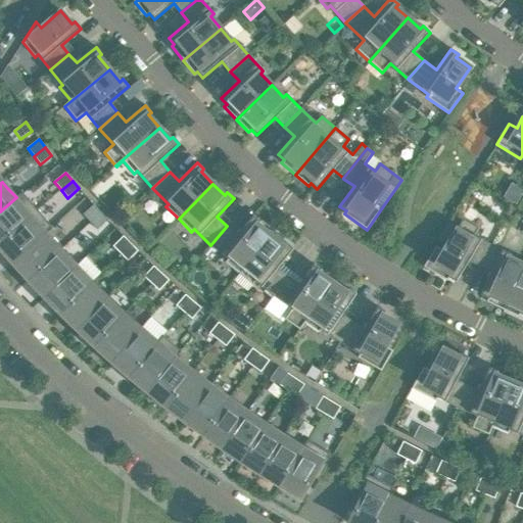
[(0,242),(37,209),(22,192),(16,197),(0,211),(0,242)]
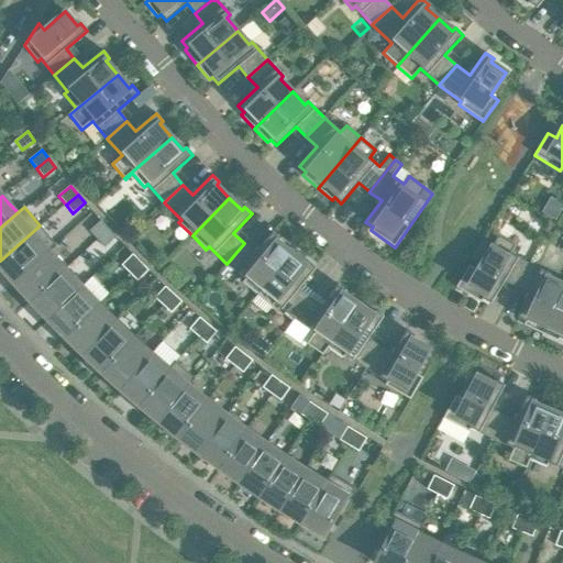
[(97,239),(108,229),(101,220),(89,231),(97,239)]
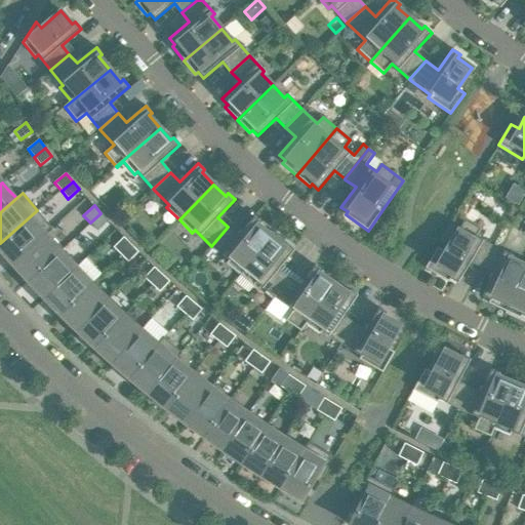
[(11,266),(46,234),(52,229),(37,210),(0,243),(0,246),(4,251),(1,254),(11,266)]
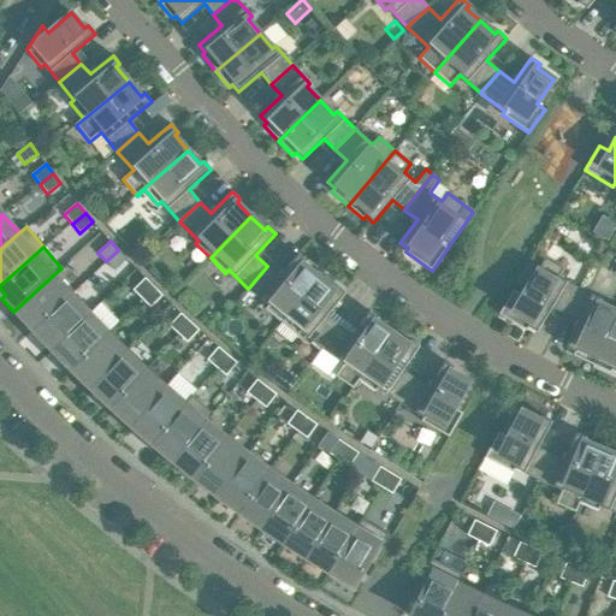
[(114,271),(126,259),(118,250),(106,261),(114,271)]
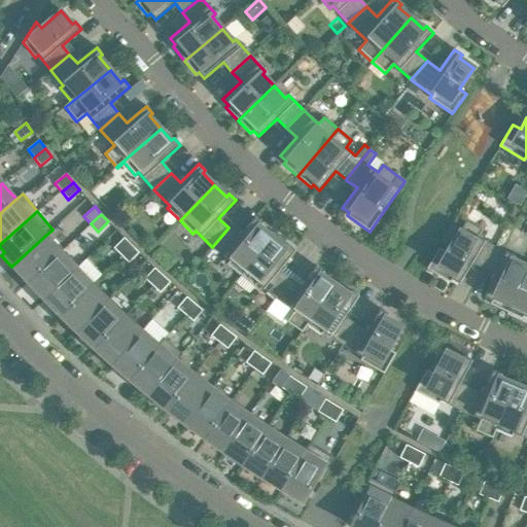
[(241,276),(273,237),(259,226),(262,223),(255,217),(239,237),(229,227),(212,247),(230,261),(227,265),(241,276)]
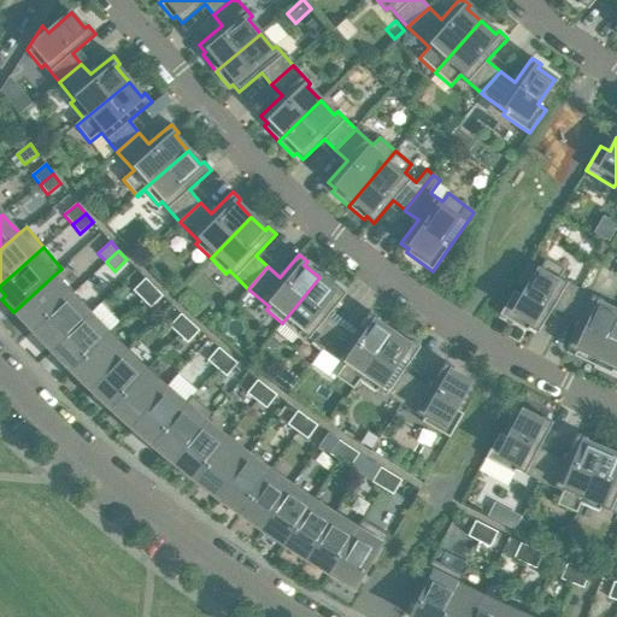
[(566,315),(580,289),(559,277),(564,269),(546,258),(545,258),(546,259),(523,297),(513,291),(499,315),(527,331),(529,328),(538,333),(552,307),(566,315)]
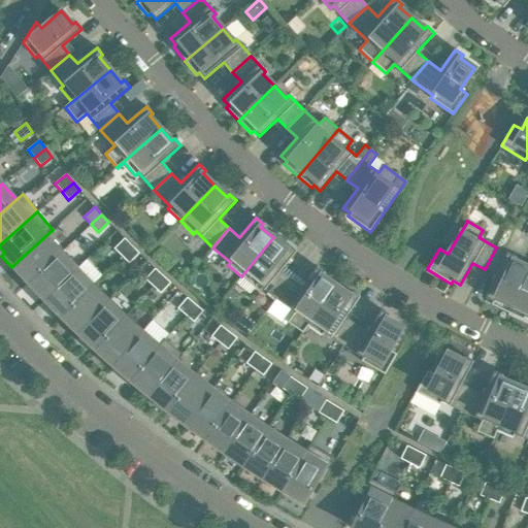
[(29,282),(61,251),(46,235),(11,267),(21,277),(24,274),(29,282)]
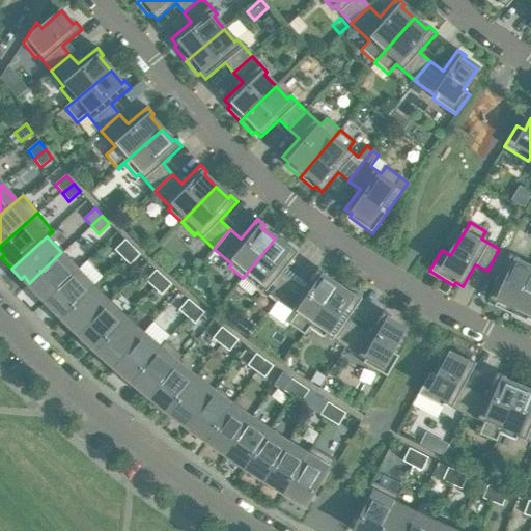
[(281,272),(298,252),(290,246),(287,249),(275,239),(243,278),(257,289),(259,286),(278,301),(292,281),(281,272)]
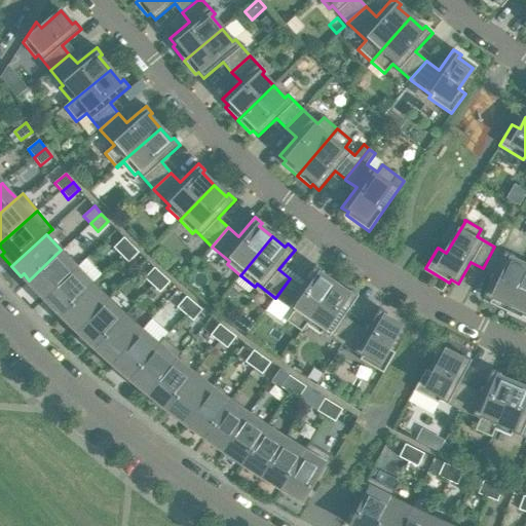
[(121,255),(132,245),(124,237),(114,248),(121,255)]
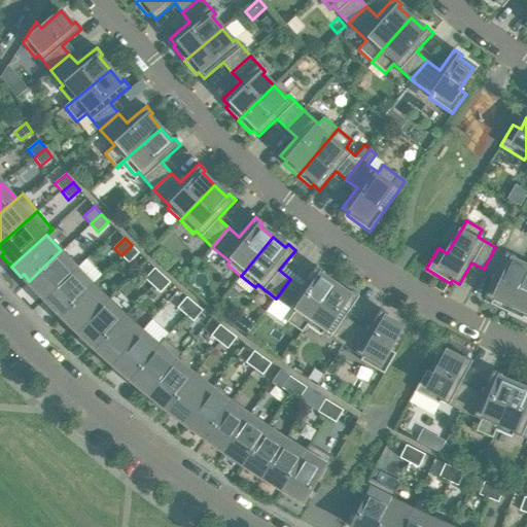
[(129,262),(139,253),(132,245),(121,255),(129,262)]
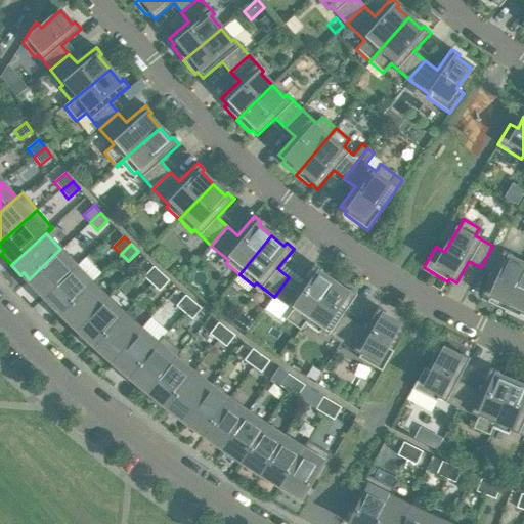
[(504,310),(523,266),(523,265),(510,258),(511,255),(492,246),(481,267),(492,272),(481,296),(488,299),(487,302),(504,310)]
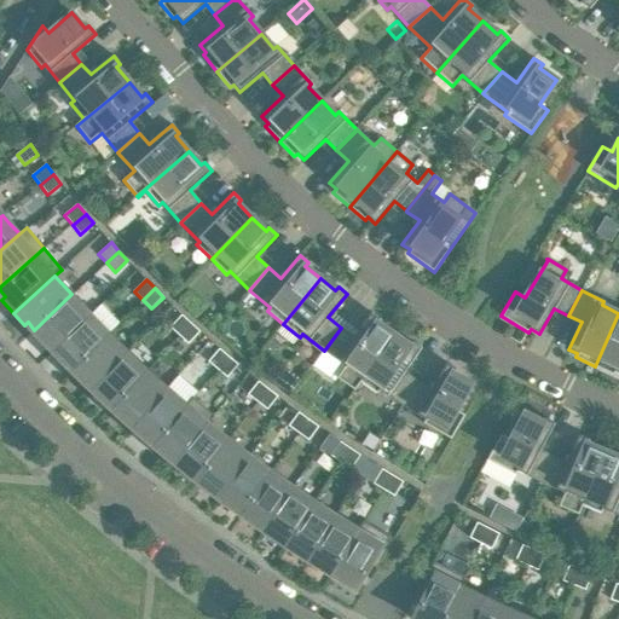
[(51,353),(90,314),(86,311),(71,294),(34,330),(42,337),(39,341),(51,353)]
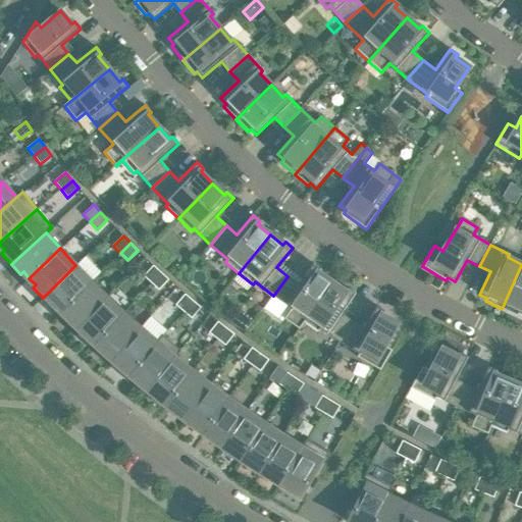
[(299,329),(332,281),(318,272),(320,269),(313,263),(299,284),(288,276),(273,296),(291,309),(284,319),(299,329)]
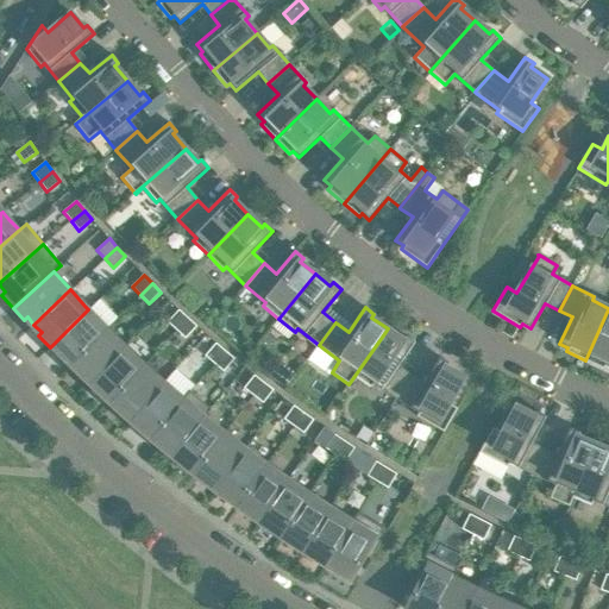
[(71,364),(107,328),(88,309),(50,347),(62,359),(64,357),(71,364)]
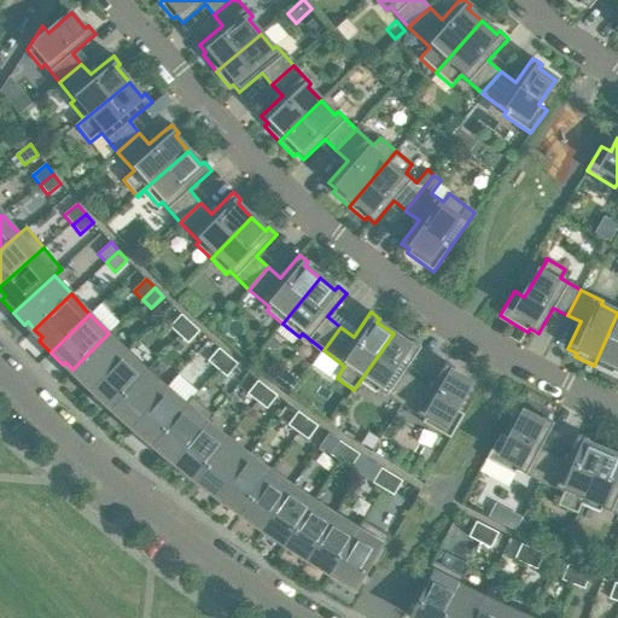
[(179,336),(191,322),(181,314),(170,327),(179,336)]
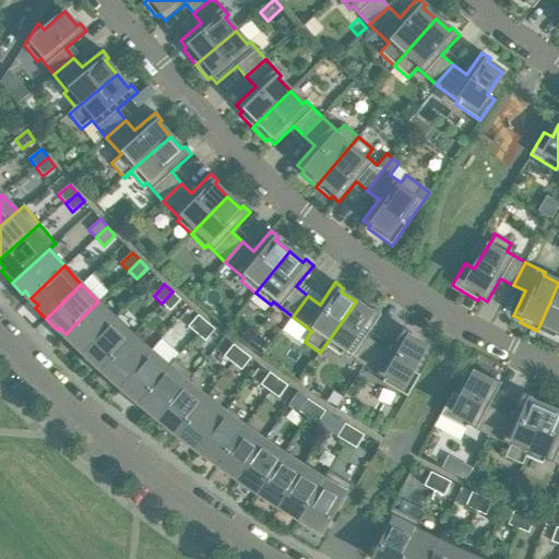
[(558,284),(537,331),(554,339),(556,335),(558,336),(558,284)]
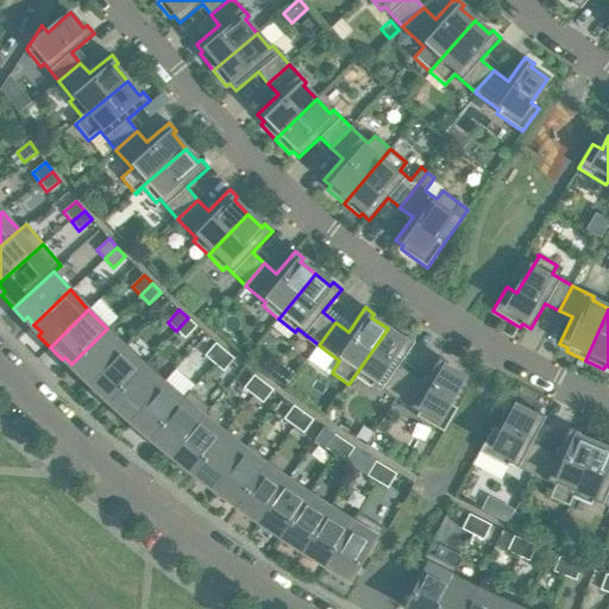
[(186,338),(196,326),(188,318),(176,331),(186,338)]
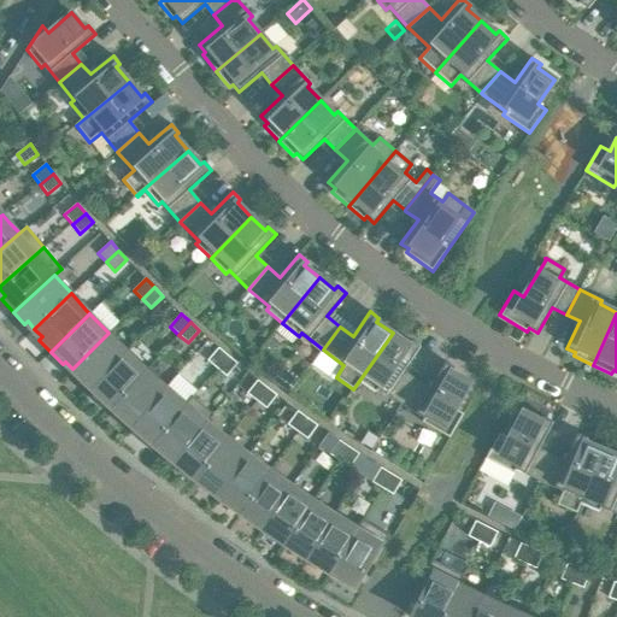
[(89,391),(128,351),(118,344),(109,333),(72,369),(80,376),(77,378),(89,391)]
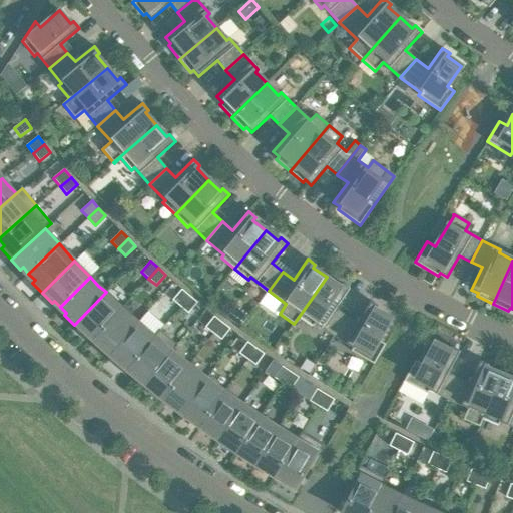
[(335,309),(349,288),(342,283),(340,286),(327,277),(294,324),(299,318),(313,327),(315,324),(333,337),(346,316),(335,309)]
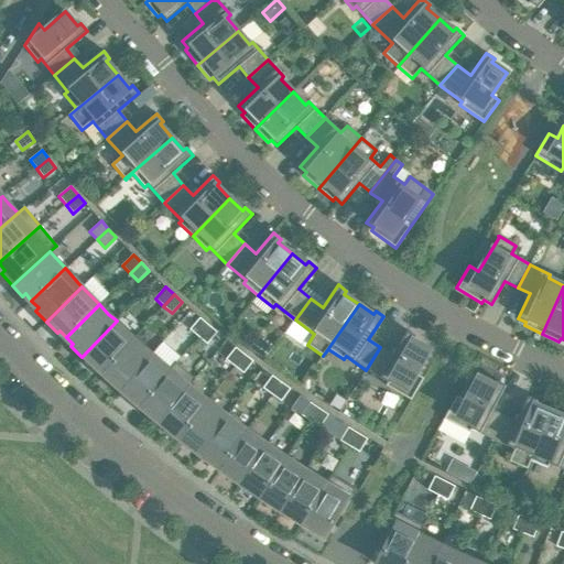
[(198,337),(208,325),(199,317),(190,329),(198,337)]
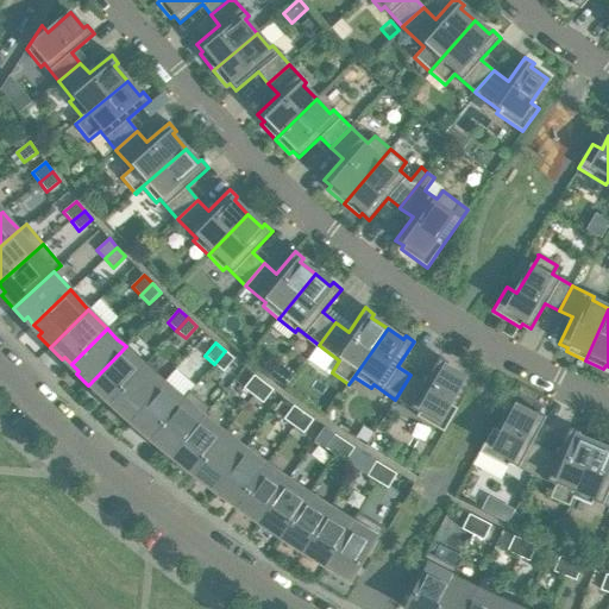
[(111,401),(145,364),(126,346),(88,385),(100,397),(104,394),(111,401)]
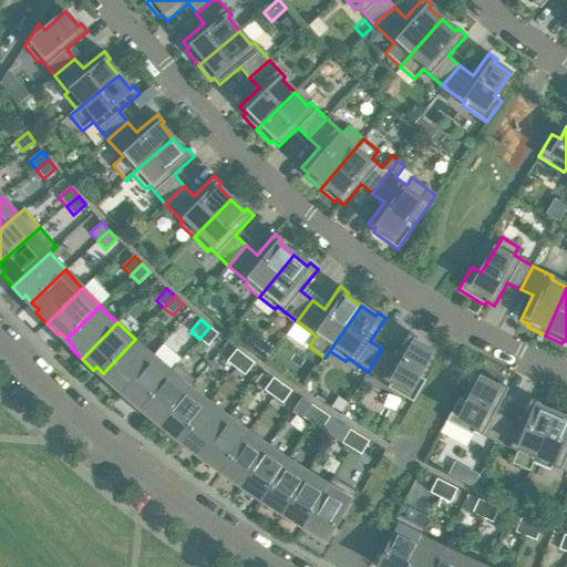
[(208,346),(218,334),(209,327),(199,339),(208,346)]
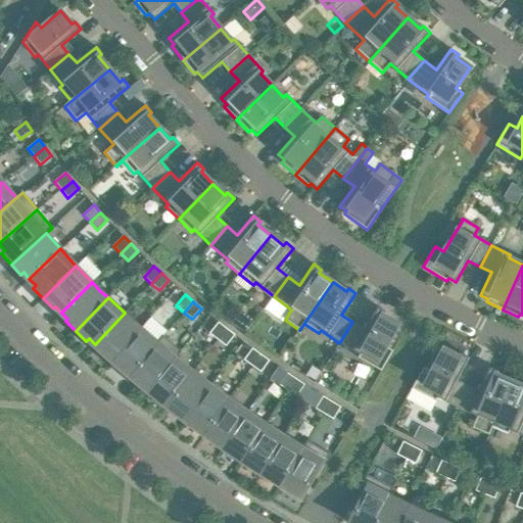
[(385,346),(397,324),(383,316),(385,312),(377,307),(365,329),(352,322),(339,343),(360,354),(358,358),(381,371),(393,350),(385,346)]
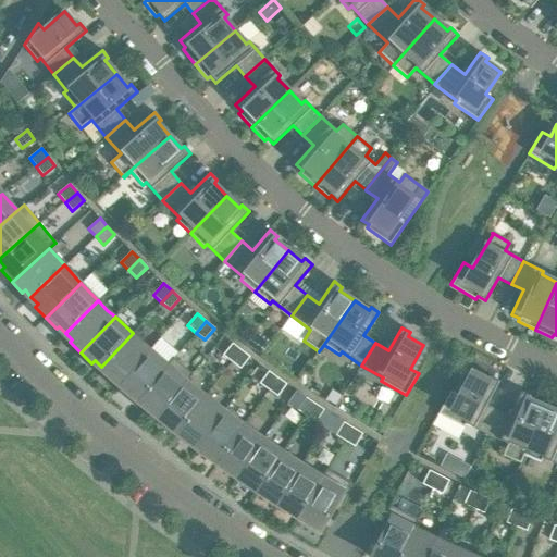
[(118,386),(150,349),(138,338),(133,333),(101,367),(108,373),(106,376),(118,386)]
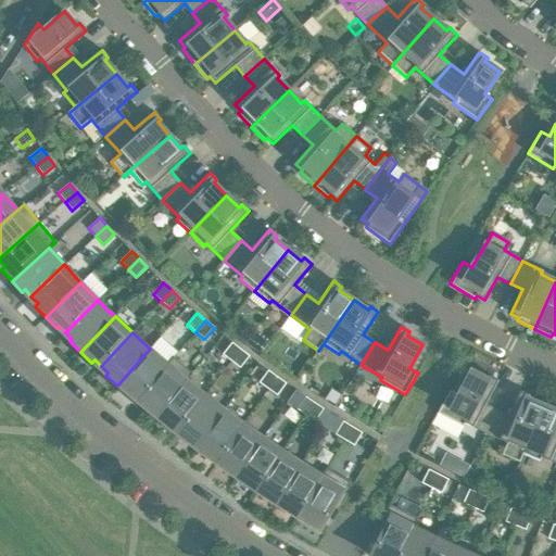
[(231,362),(241,350),(232,342),(223,354),(231,362)]
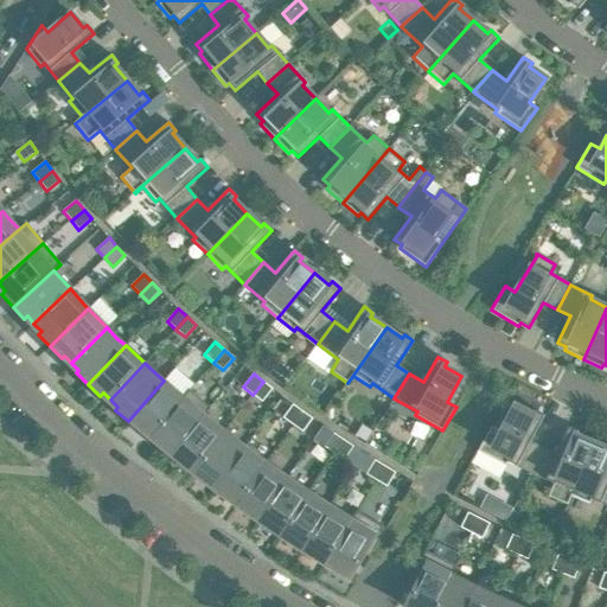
[(151,436),(183,396),(164,381),(128,421),(140,433),(144,429),(151,436)]
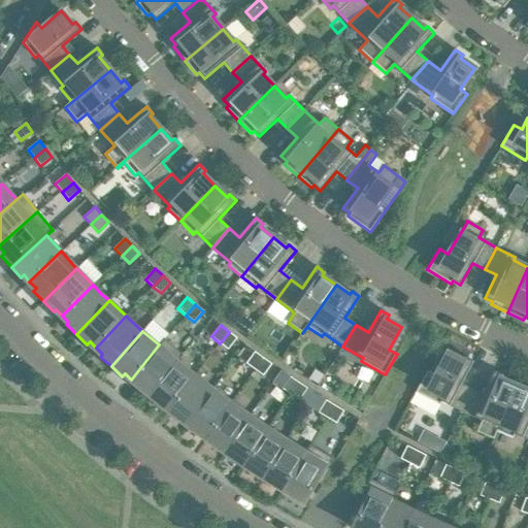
[(228,350),(237,338),(229,332),(220,343),(228,350)]
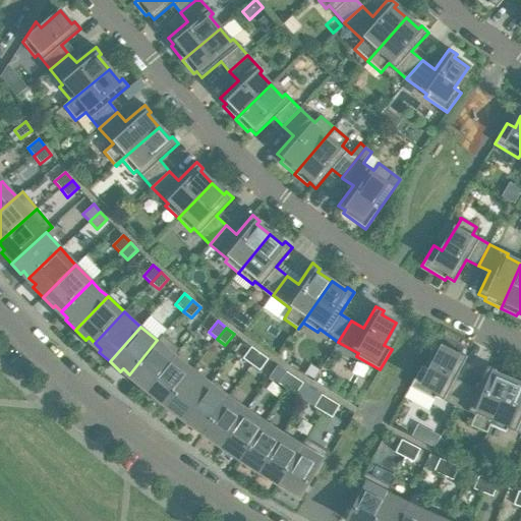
[(145,392),(175,356),(181,350),(162,334),(157,340),(129,374),(136,380),(133,383),(145,392)]
